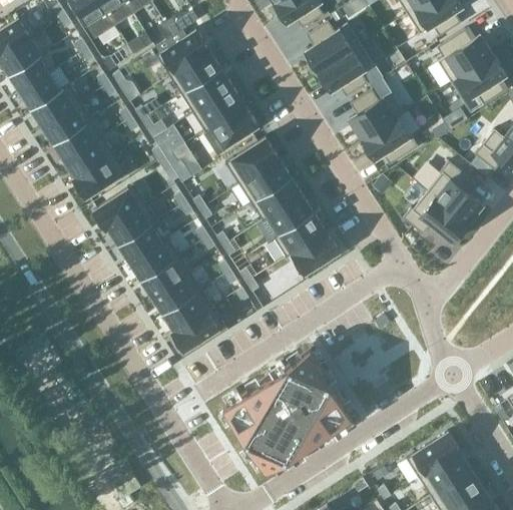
[(98,0),(71,0),(96,38),(115,26),(98,0)]
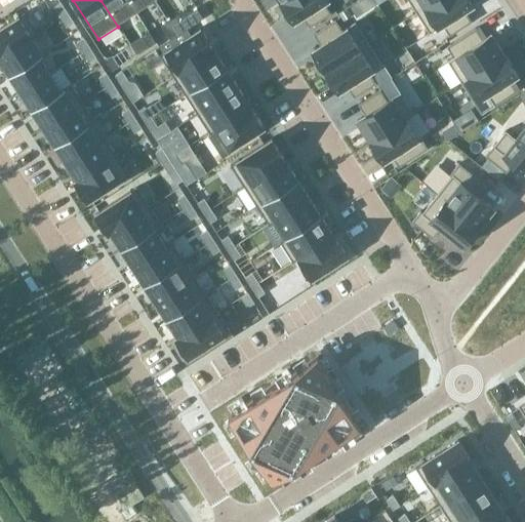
[(126,0),(101,0),(118,27),(136,14),(126,0)]
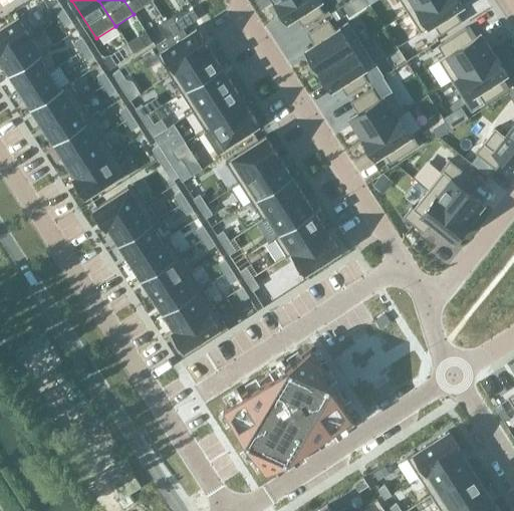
[(123,0),(134,14),(153,2),(151,0),(123,0)]
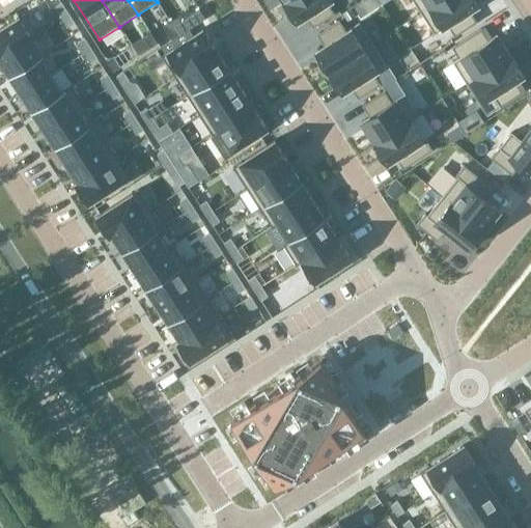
[(290,0),(284,4),(286,7),(285,7),(291,17),(292,17),(298,25),(306,20),(313,31),(335,17),(329,5),(333,3),(331,0),(290,0)]
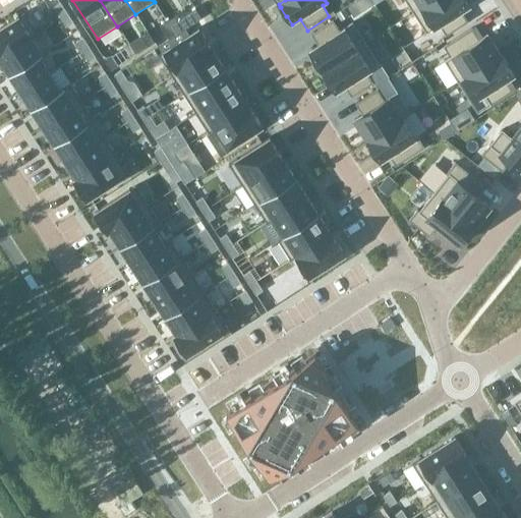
[(404,0),(414,15),(438,0),(404,0)]
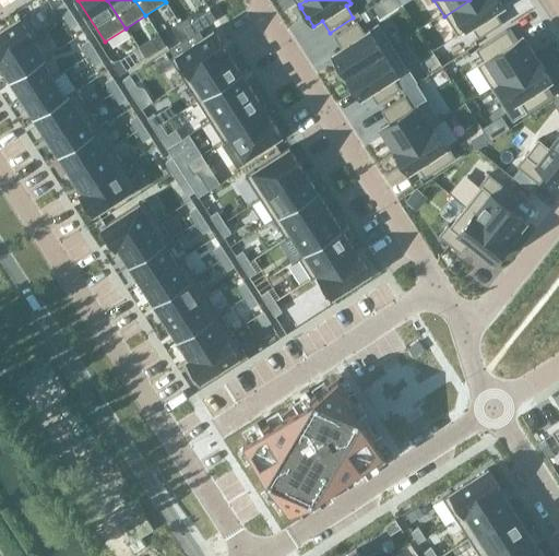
[(470,0),(444,16),(459,38),(472,30),(479,42),(503,26),(496,15),(504,9),(498,0),(470,0)]
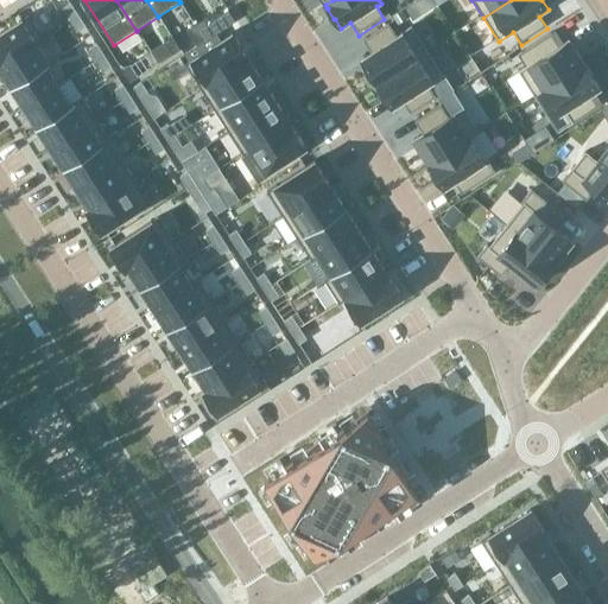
[(71,6),(63,12),(71,24),(78,18),(71,6)]
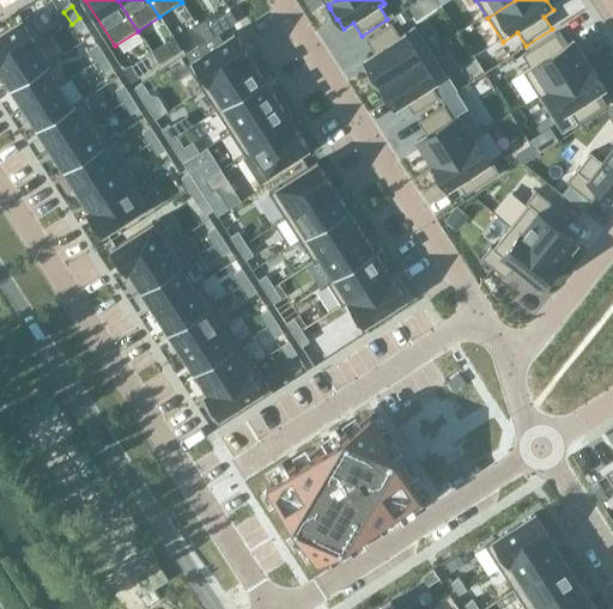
[(30,18),(0,37),(0,69),(37,46),(37,47),(44,42),(30,18)]
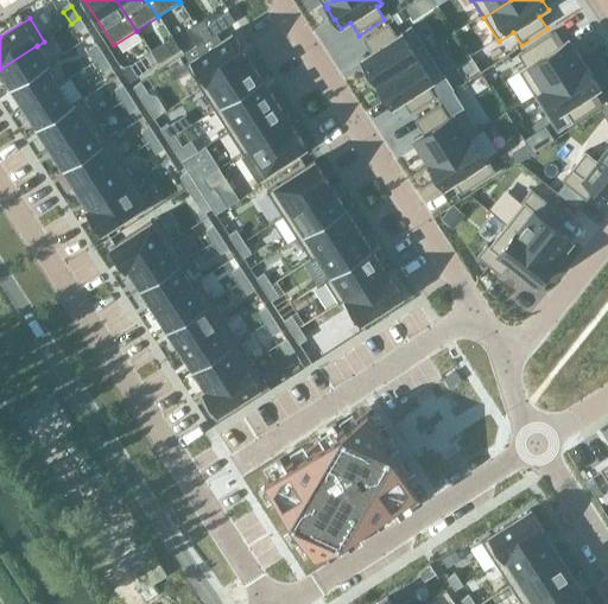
[(78,18),(71,24),(78,36),(87,30),(78,18)]
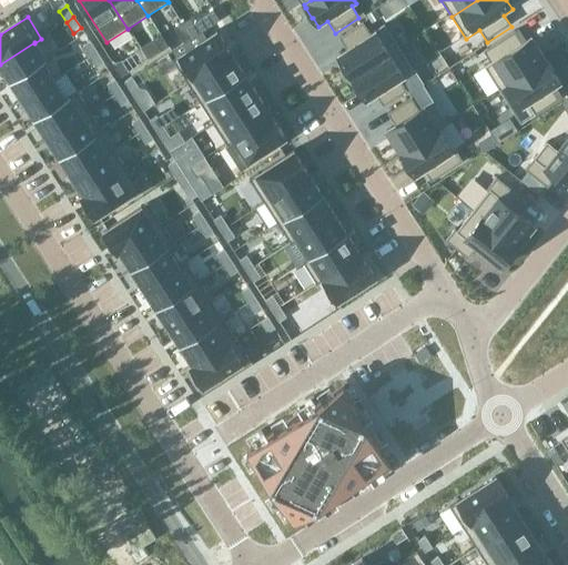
[(194,19),(184,26),(194,40),(203,34),(196,23),(194,19)]
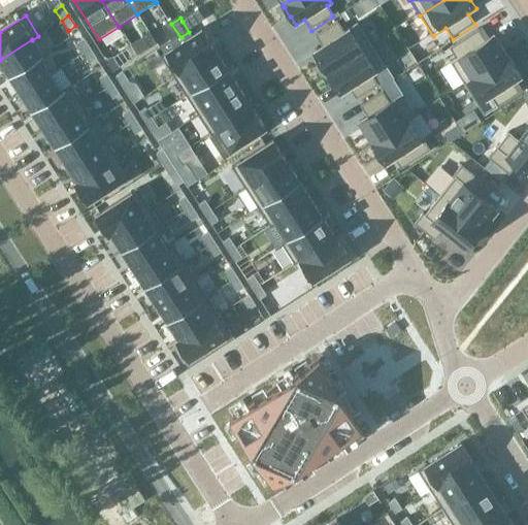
[(171,24),(163,29),(171,43),(180,37),(171,24)]
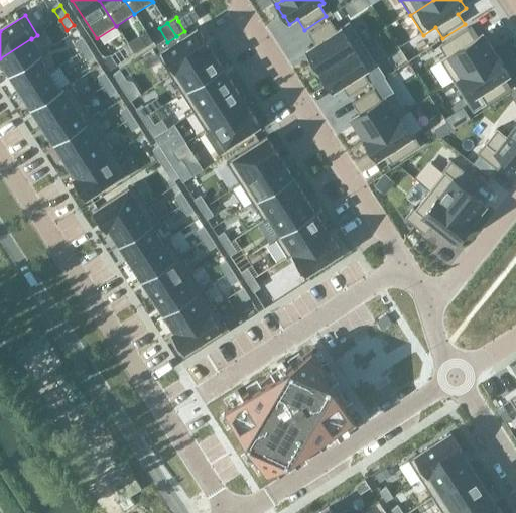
[(315,47),(307,52),(312,61),(318,71),(320,73),(363,45),(350,25),(337,33),(331,23),(308,36),(315,47)]
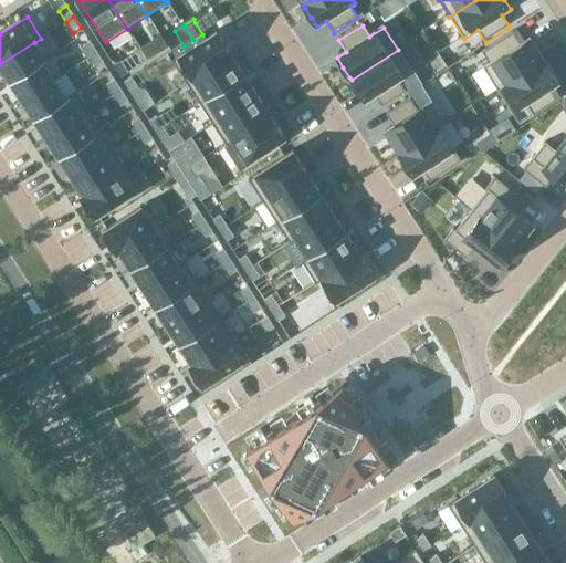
[(206,41),(173,62),(188,85),(231,58),(232,56),(217,33),(206,41)]
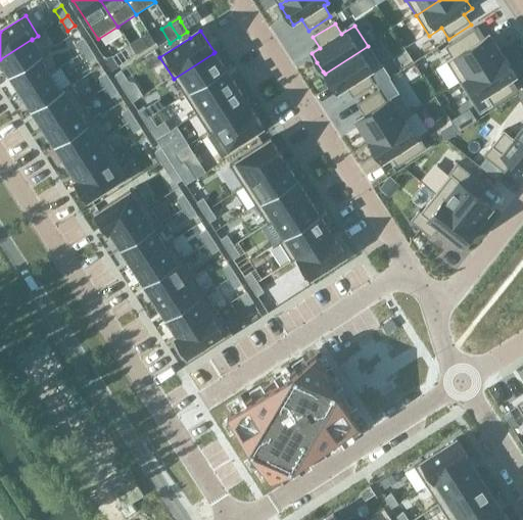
[(159,57),(190,38),(187,32),(179,37),(170,43),(158,49),(155,51),(159,57)]
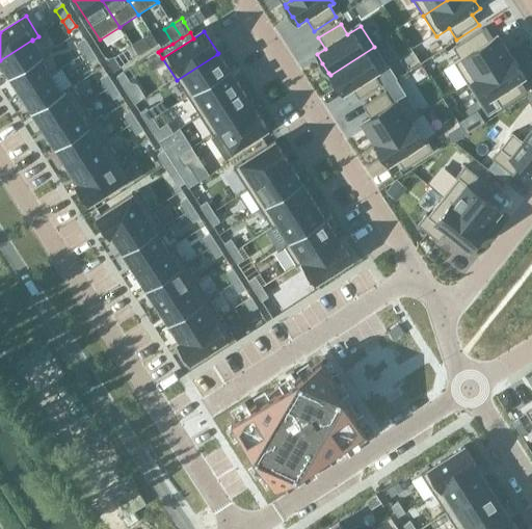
[(483,32),(454,51),(460,61),(454,65),(468,86),(512,58),(499,37),(489,43),(483,32)]
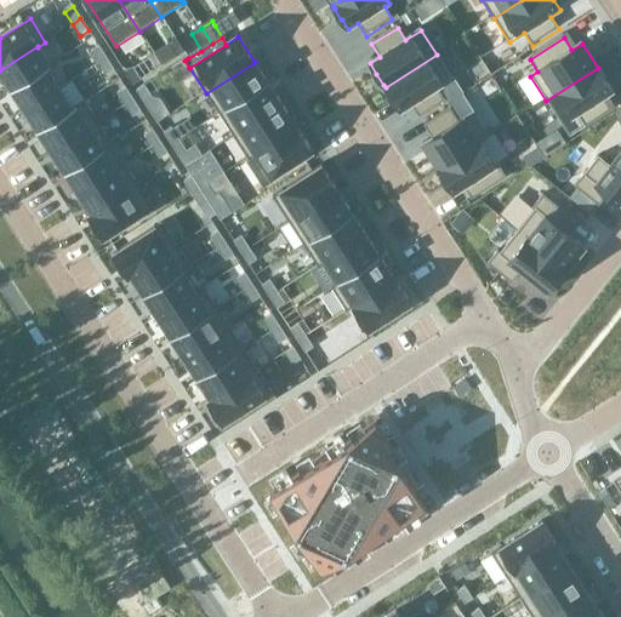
[(177,41),(169,46),(177,60),(186,55),(177,41)]
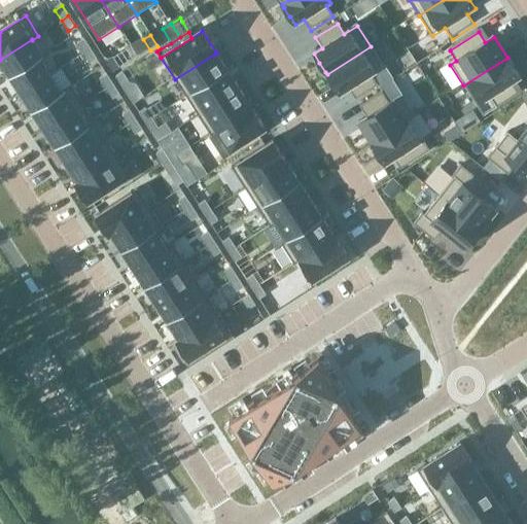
[(32,39),(0,60),(0,62),(10,78),(9,78),(10,79),(40,60),(44,58),(43,57),(32,40),(32,39)]
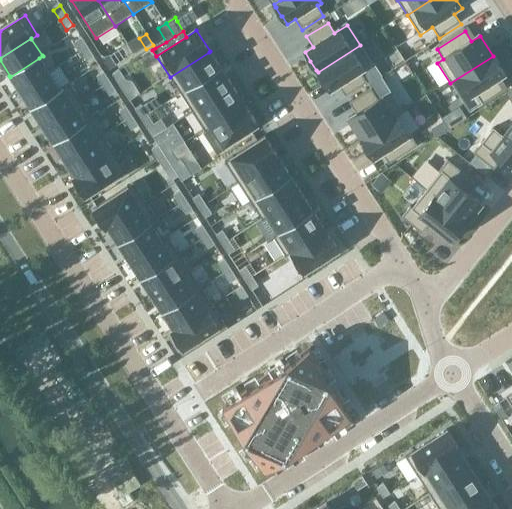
[(82,39),(75,44),(82,54),(88,50),(82,39)]
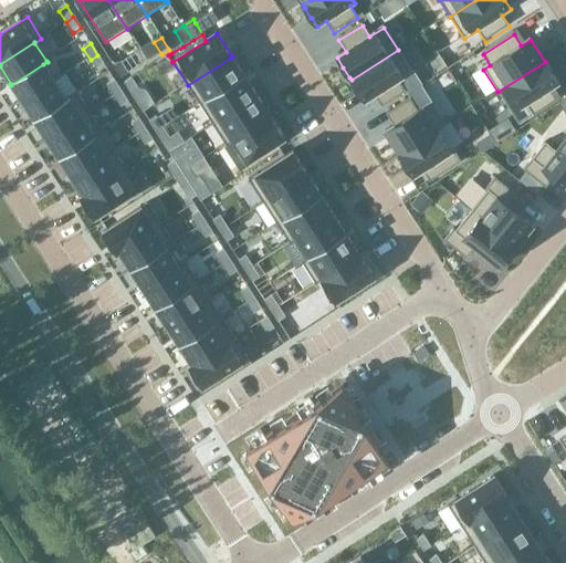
[(398,50),(352,80),(353,83),(359,94),(359,93),(366,103),(375,96),(383,108),(406,93),(398,81),(412,72),(398,50)]
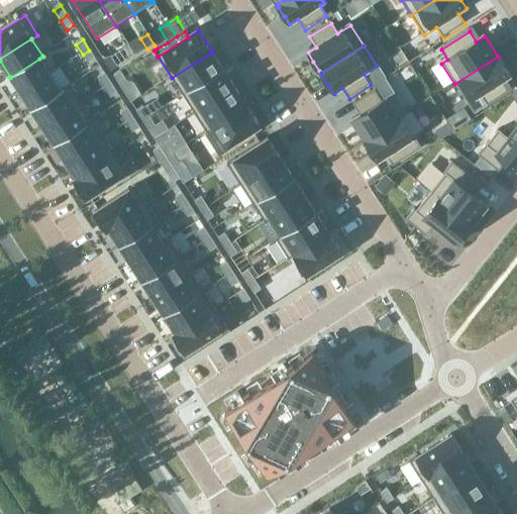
[(89,50),(83,55),(89,65),(96,61),(89,50)]
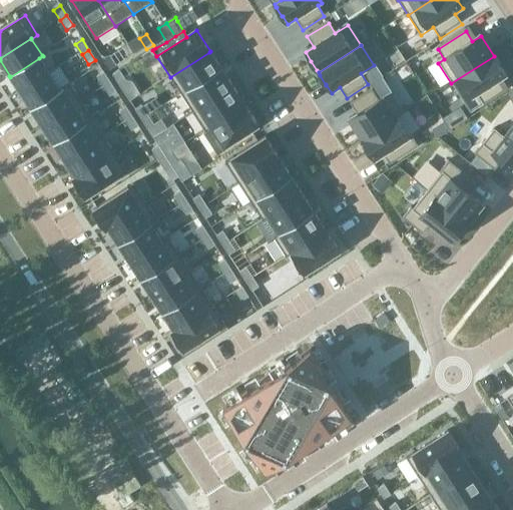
[(209,52),(170,77),(181,96),(221,70),(221,69),(209,52)]
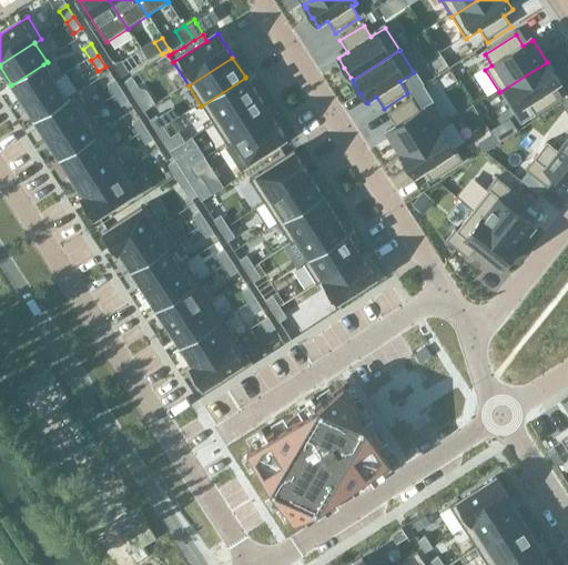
[(547,62),(499,92),(521,127),(559,102),(551,91),(561,84),(555,76),(556,76),(549,64),(548,66),(547,62)]
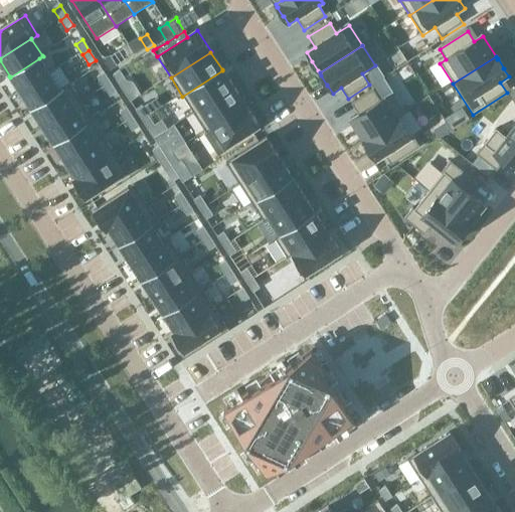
[(111,57),(104,61),(111,72),(118,68),(111,57)]
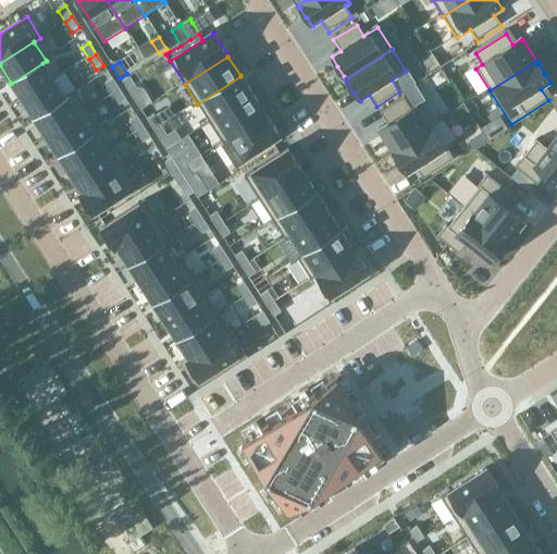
[(42,63),(11,84),(23,101),(54,82),(42,63)]
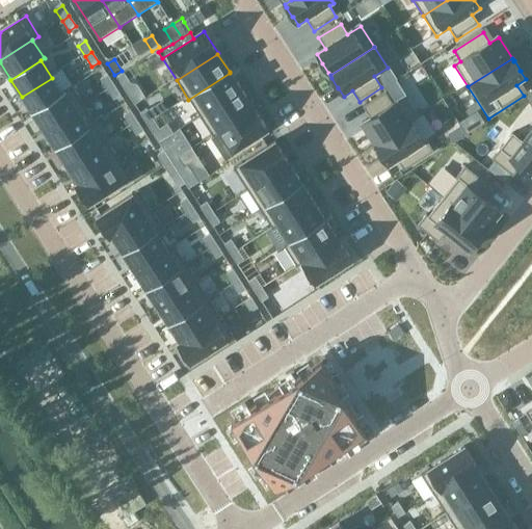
[(230,73),(188,100),(201,118),(242,91),(230,73)]
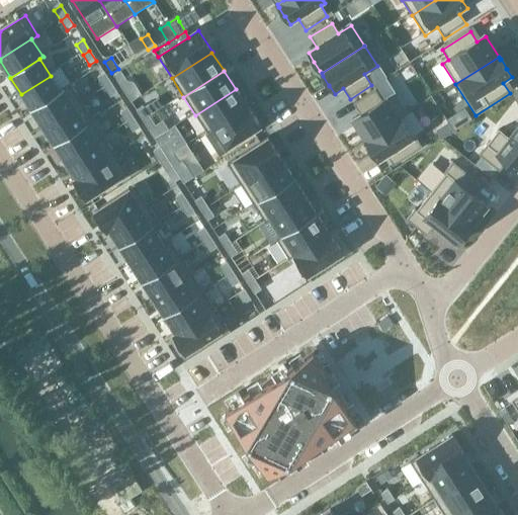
[(120,73),(114,77),(120,88),(132,104),(142,97),(134,84),(127,83),(120,73)]
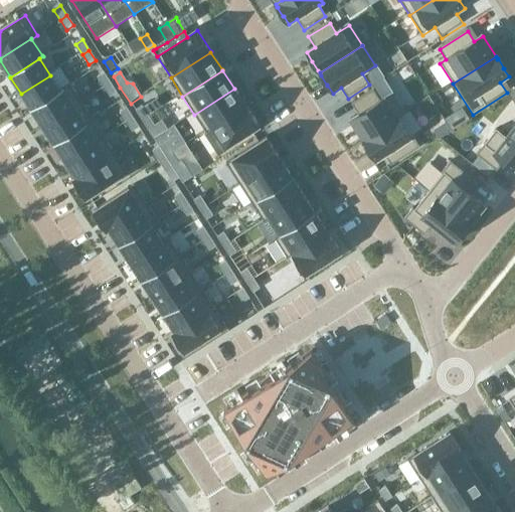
[(105,74),(98,78),(105,89),(111,84),(105,74)]
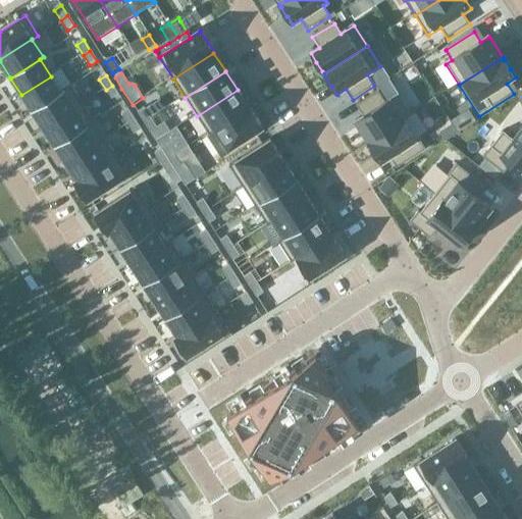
[(51,76),(21,95),(32,111),(32,112),(61,93),(51,76)]
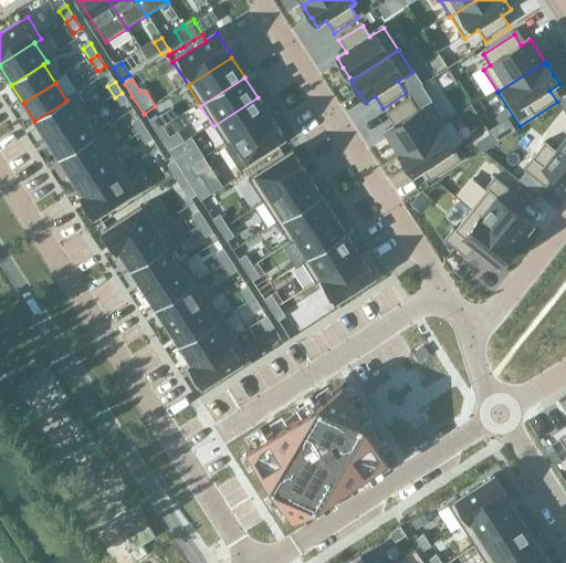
[(122,93),(115,97),(122,108),(129,104),(122,93)]
